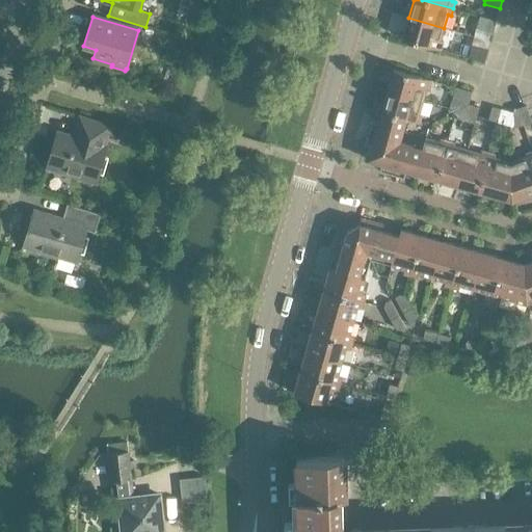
[(441,42),(444,28),(408,18),(402,40),(441,50),(443,43),(441,42)]
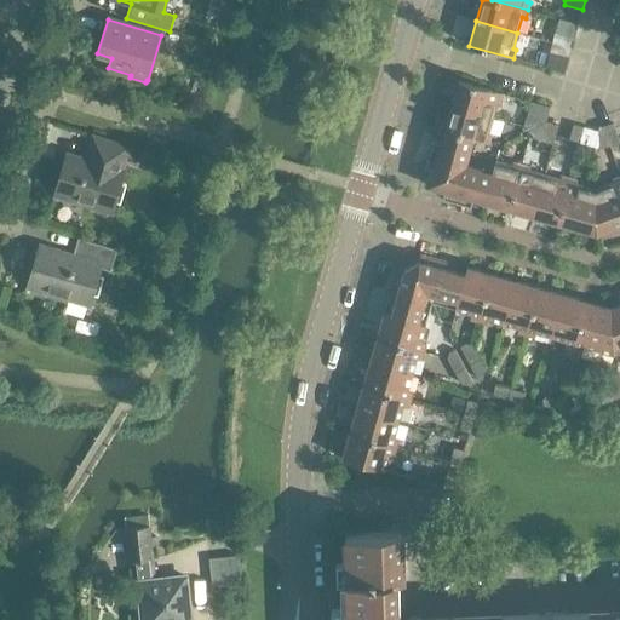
[(572,49),(575,39),(556,33),(552,42),(572,49)]
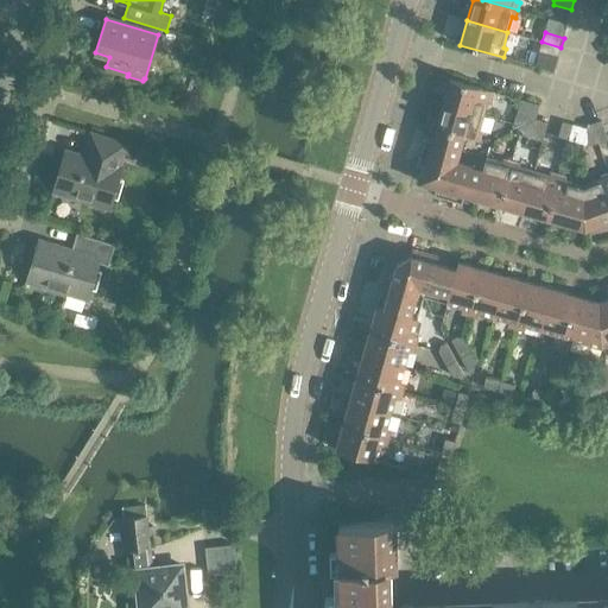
[(561,48),(542,42),(539,52),(558,57),(561,48)]
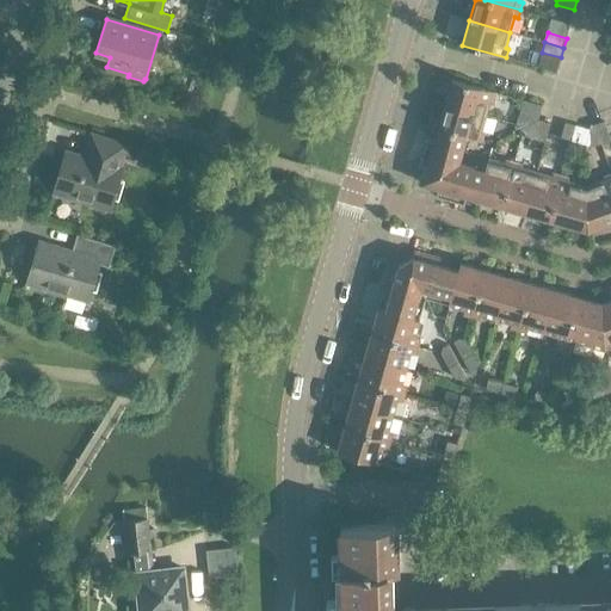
[(497,93),(452,80),(445,104),(486,116),(491,102),(494,102),(497,93)]
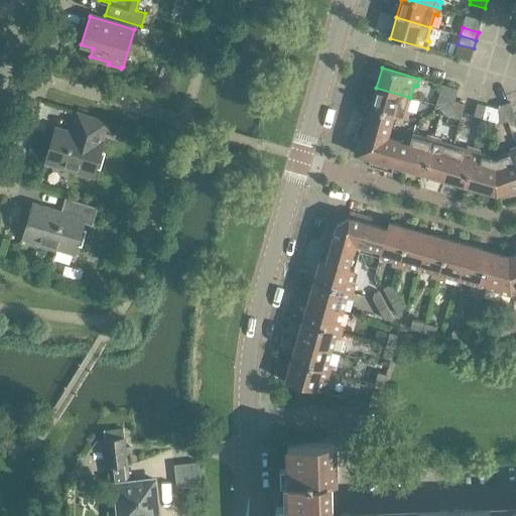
[(437,102),(436,106),(438,110),(452,103),(441,85),(437,102)]
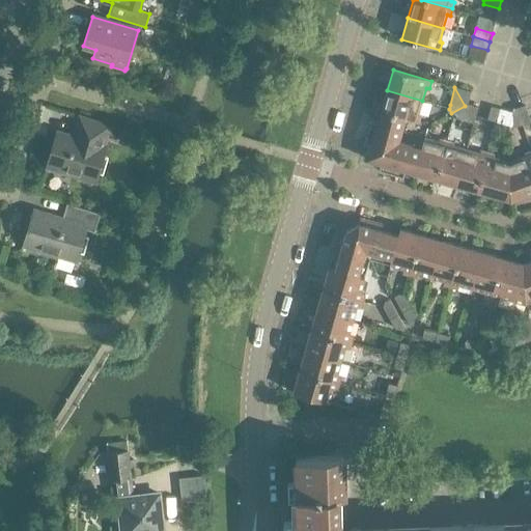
[(471,92),(454,87),(465,106),(468,104),(468,102),(471,92)]
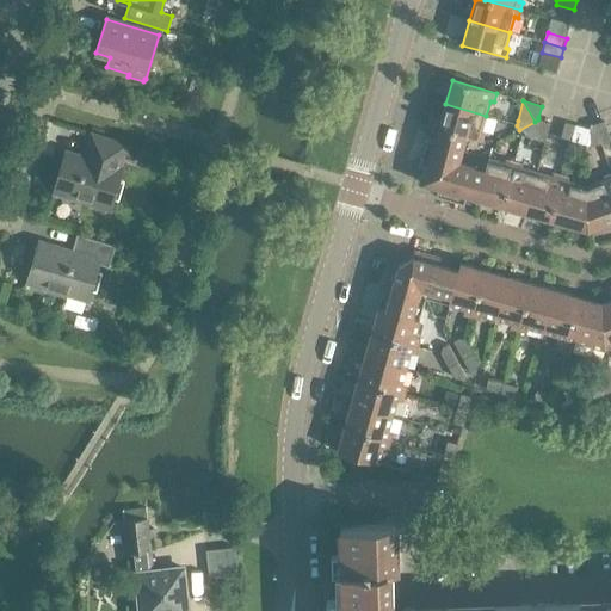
[(486,116),(445,104),(438,129),(466,136),(466,137),(482,142),(486,131),(482,130),(486,116)]
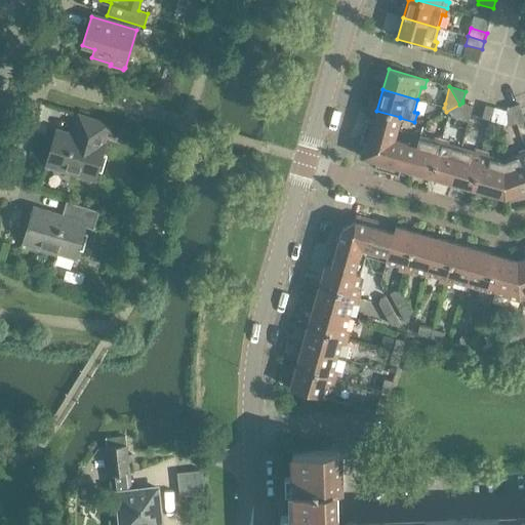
[(462,103),(459,105),(469,122),(473,106),(465,104),(462,103)]
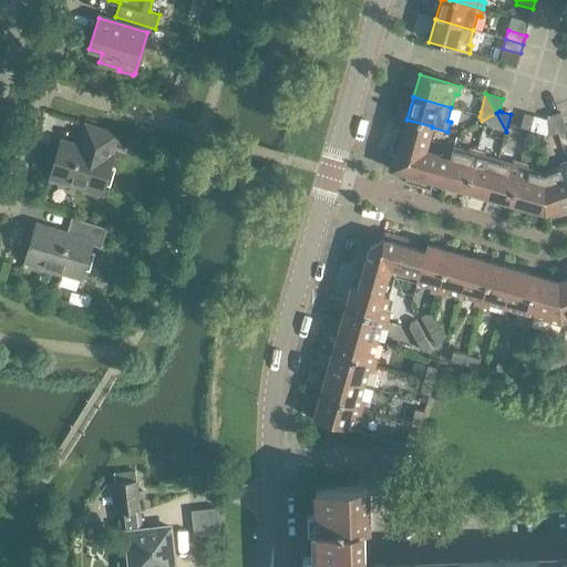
[(496,113),(482,121),(485,126),(506,132),(496,113)]
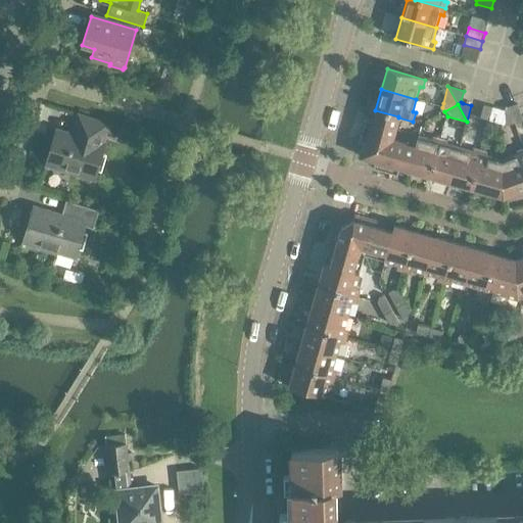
[(522,120),(517,104),(509,107),(514,123),(522,120)]
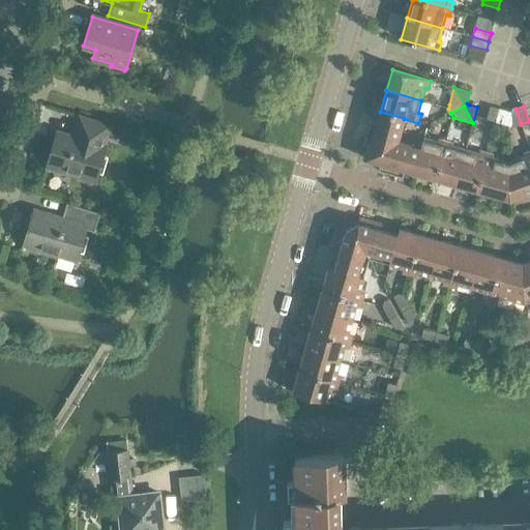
[(496,122),(499,109),(491,107),(487,119),(496,122)]
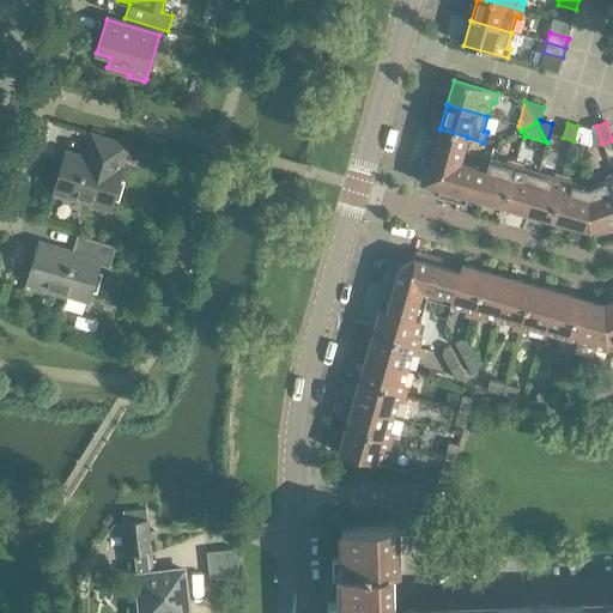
[(602,144),(596,126),(592,127),(592,147),(602,144)]
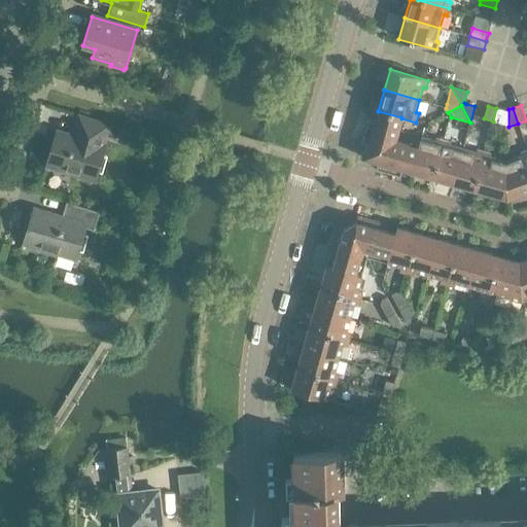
[(399,127),(401,118),(401,117),(378,111),(375,120),(367,118),(360,142),(369,145),(364,159),(396,141),(400,127),(399,127)]
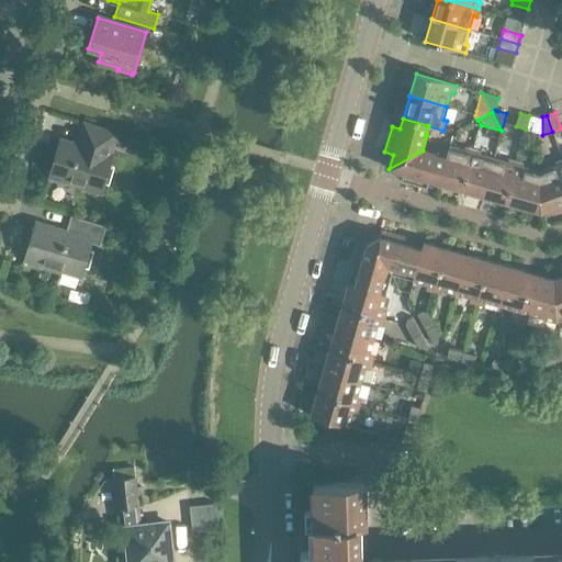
[(116,133),(87,125),(85,124),(79,138),(82,139),(81,146),(60,139),(49,178),(101,193),(112,155),(110,154),(116,133)]
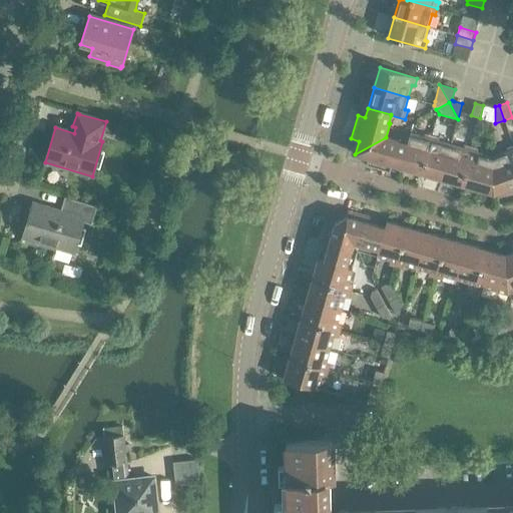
[(422,173),(432,136),(426,134),(425,137),(411,133),(407,145),(408,145),(401,168),(422,173)]
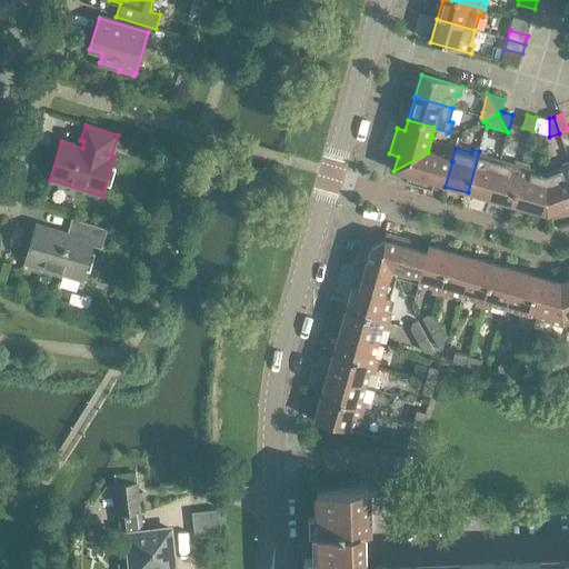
[(489,199),(500,161),(486,157),(487,153),(479,151),(468,192),(489,199)]
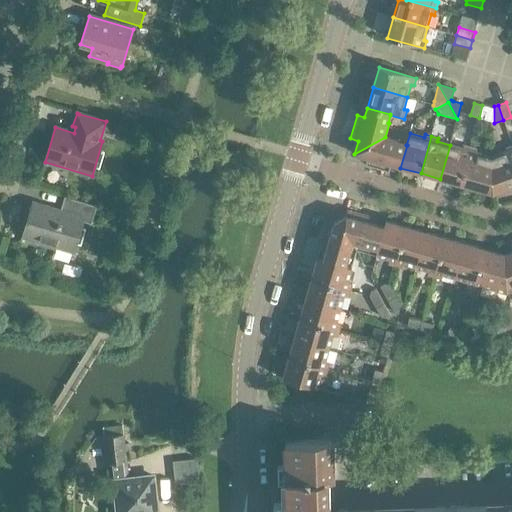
[(407,145),(406,145),(399,142),(399,141),(385,137),(354,154),(367,158),(365,165),(389,172),(391,165),(400,168),(407,145)]
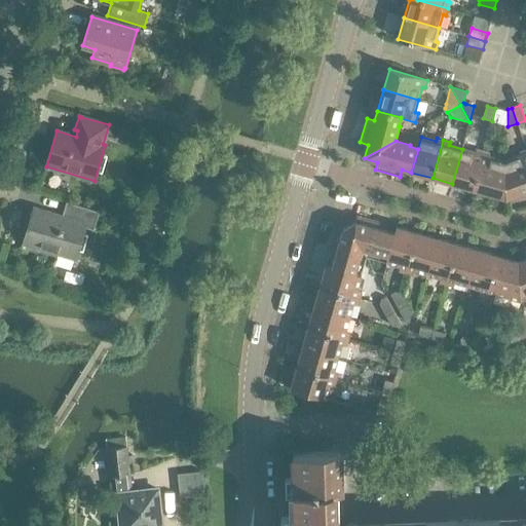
[(473,190),(484,151),(477,150),(476,152),(462,149),(452,184),(473,190)]
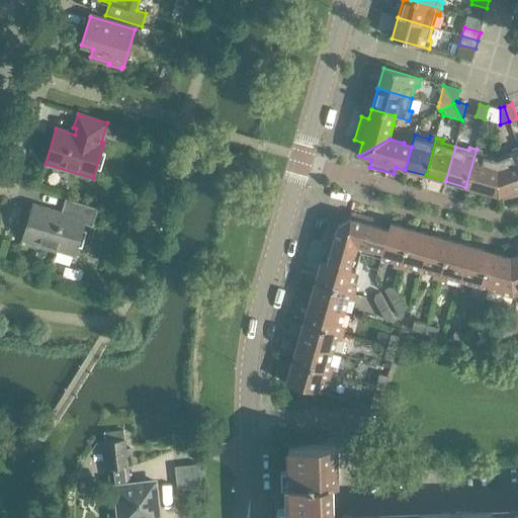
[(499,196),(517,189),(517,148),(512,150),(513,153),(501,157),(507,174),(498,177),(499,196)]
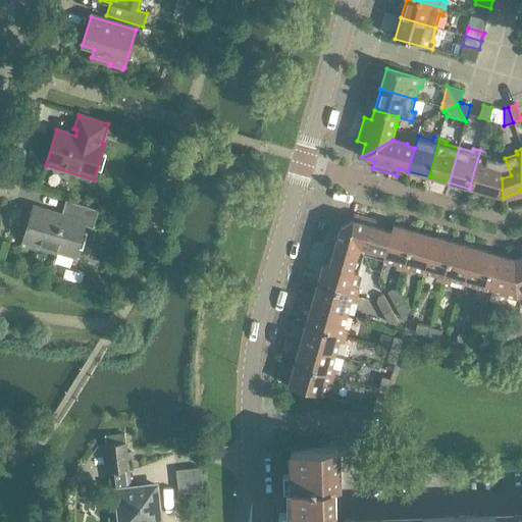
[(511,175),(505,158),(501,160),(485,155),(486,152),(480,150),(469,189),(502,198),(503,198),(502,178),(511,175)]
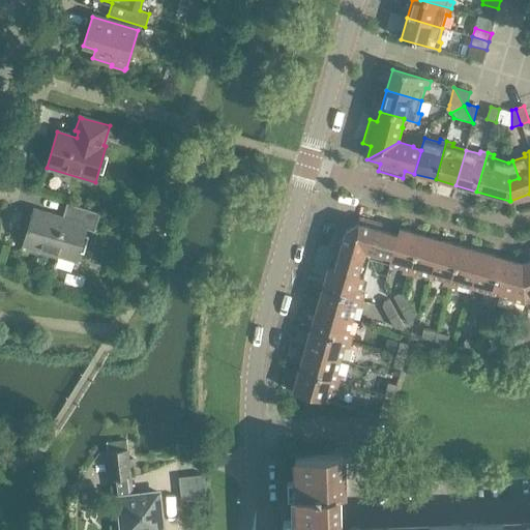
[(77,261),(82,242),(86,230),(94,232),(99,213),(67,204),(62,221),(53,217),(53,215),(34,210),(24,245),(40,251),(40,253),(56,257),(57,256),(77,261)]
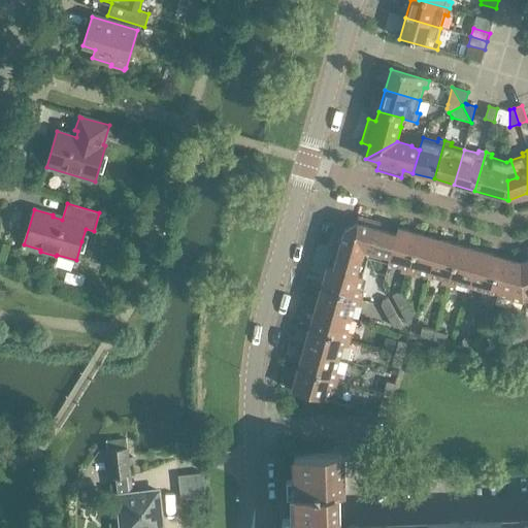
[(380,223),(359,217),(357,223),(351,227),(364,251),(389,258),(396,234),(377,229),(380,223)]
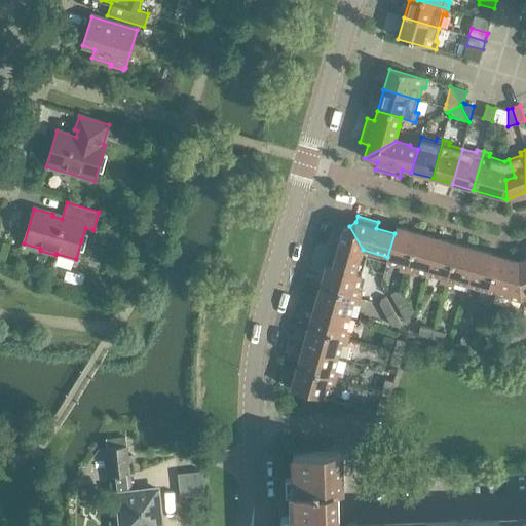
[(363,250),(349,226),(343,229),(337,227),(331,248),(337,250),(332,268),(355,274),(363,250)]
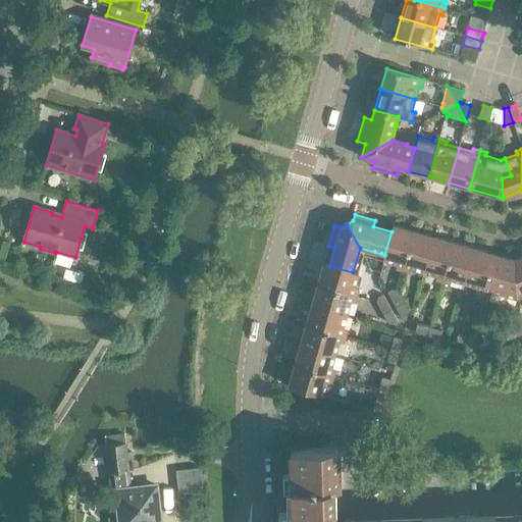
[(403,271),(414,231),(393,225),(392,231),(384,255),(383,260),(397,264),(396,269),(403,271)]
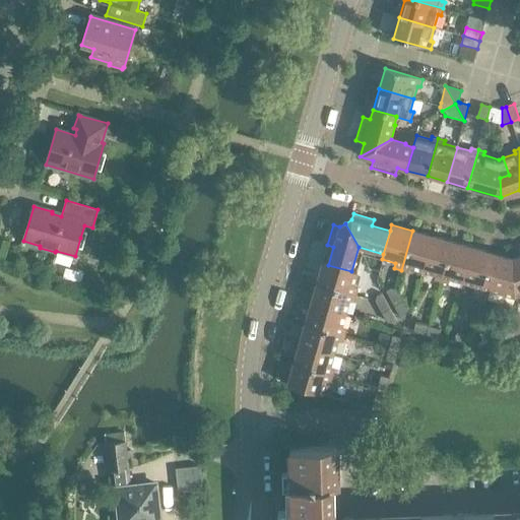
[(423,271),(433,236),(412,231),(401,270),(408,272),(409,267),(423,271)]
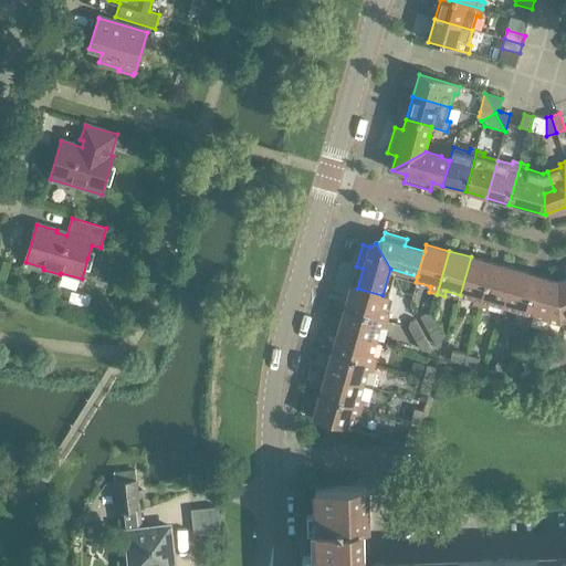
[(480,306),(492,263),(471,257),(460,295),(474,300),(472,304),(480,306)]
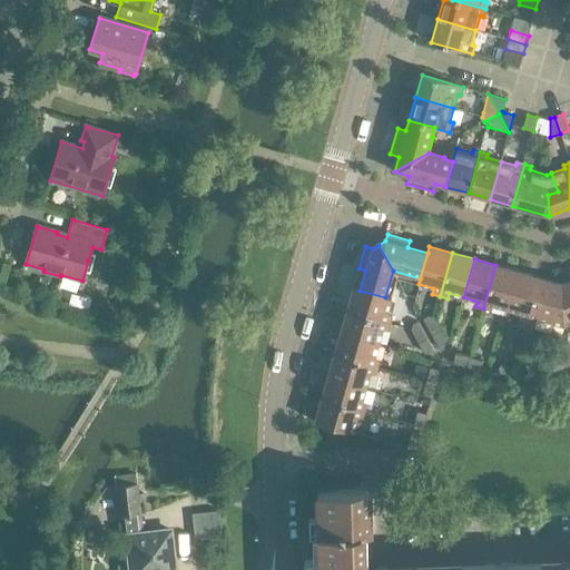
[(507,310),(518,271),(495,265),(483,308),(491,311),(492,306),(507,310)]
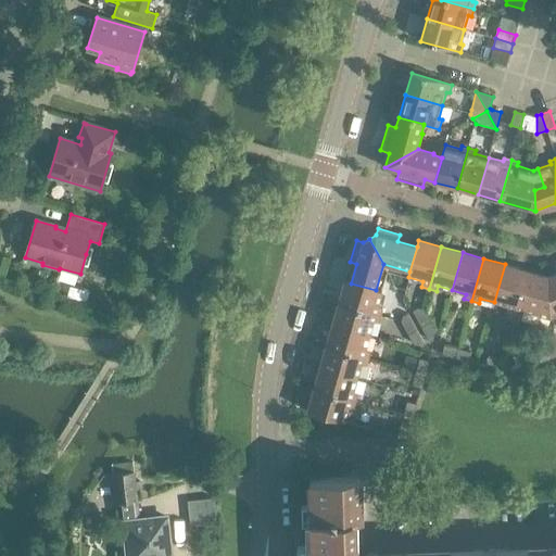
[(514,313),(526,270),(505,264),(494,302),(508,306),(506,311),(514,313)]
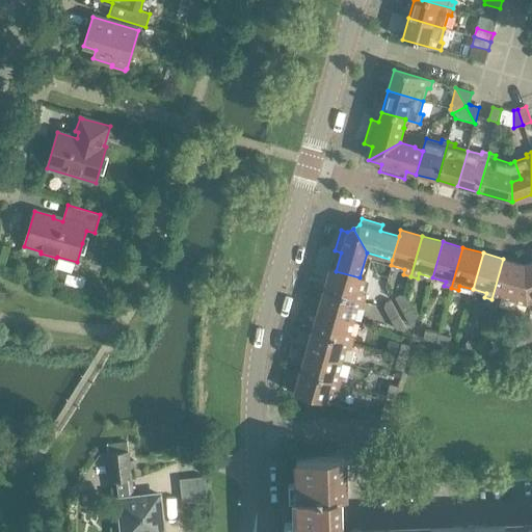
[(526,304),(524,265),(503,259),(491,299),(499,301),(500,297),(526,304)]
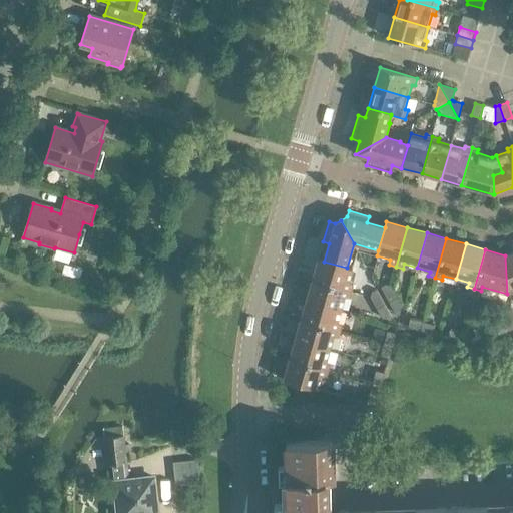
[(352,270),(347,268),(324,262),(318,260),(312,281),(351,292),(353,285),(348,284),(352,270)]
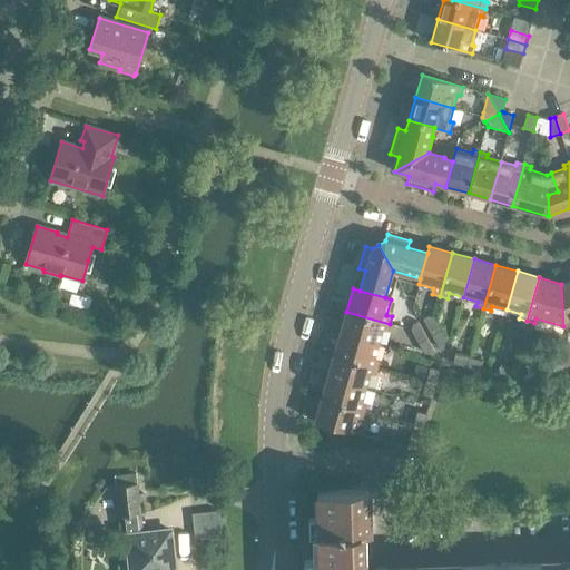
[(387,332),(390,324),(346,312),(340,333),(379,344),(382,330),(387,332)]
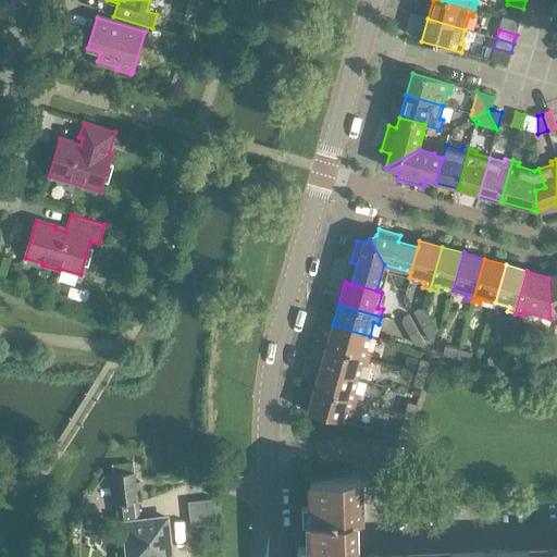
[(413,312),(421,326),(430,322),(423,310),(419,309),(413,312)]
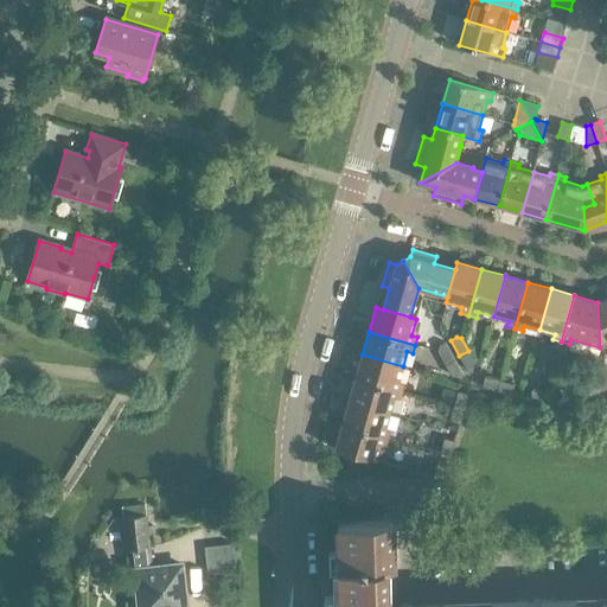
[(439,351),(445,364),(454,358),(446,343),(440,346),(439,351)]
